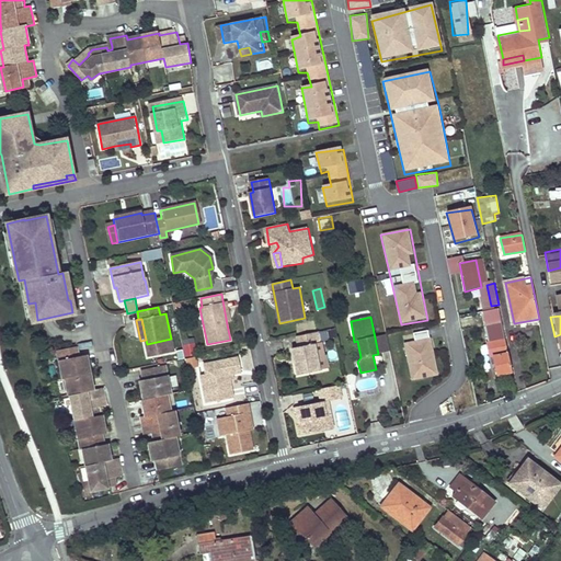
[(499,335),(488,338),(489,342),(488,343),(491,357),(493,357),(497,375),(512,371),(503,330),(497,331),(499,335)]
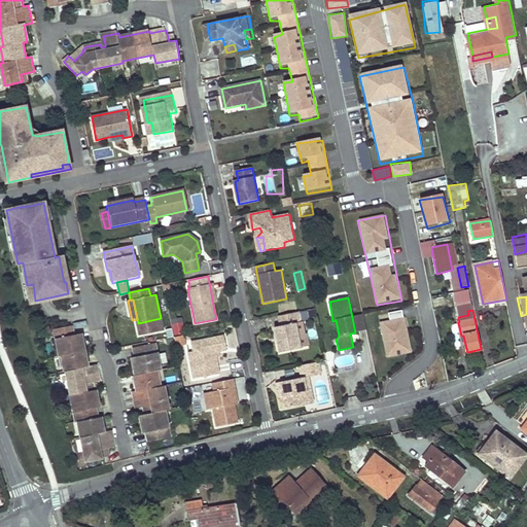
[(297,312),(280,315),(282,325),(276,326),(281,352),(301,347),(295,322),(300,321),(297,312)]
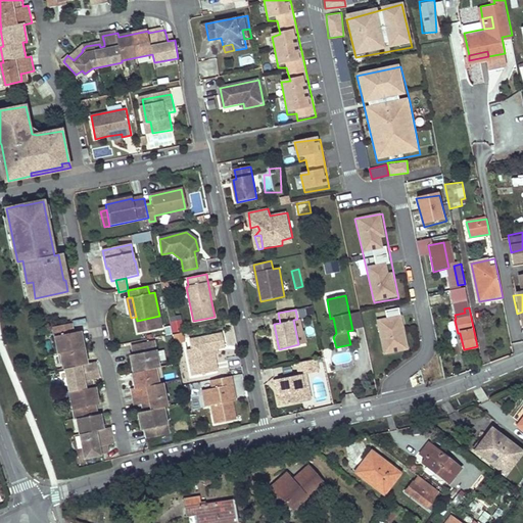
[(360,312),(349,315),(352,330),(363,328),(360,312)]
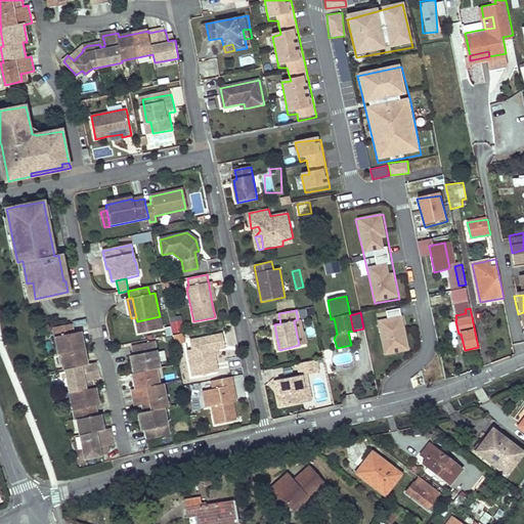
[(162,323),(160,316),(137,321),(138,329),(162,323)]
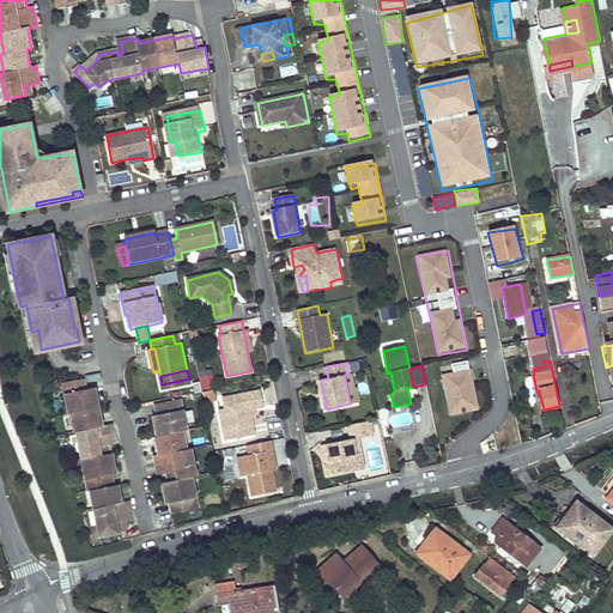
[(450,418),(479,411),(472,371),(441,376),(450,418)]
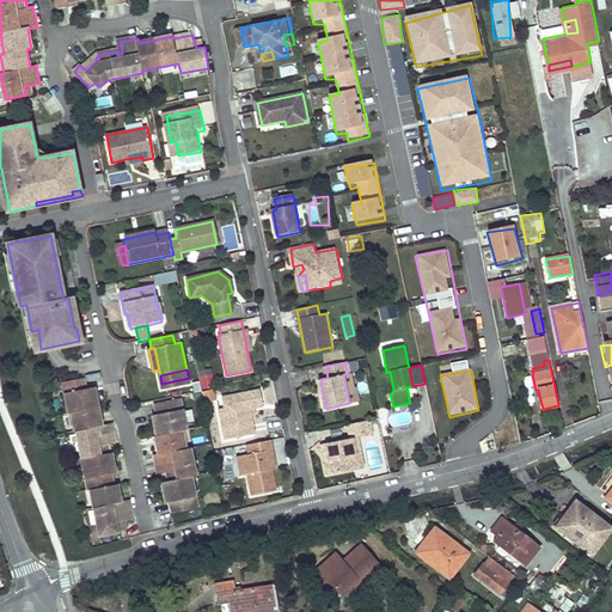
[(109,444),(116,442),(114,433),(112,423),(103,426),(93,387),(86,389),(83,375),(62,379),(69,412),(72,412),(75,432),(78,430),(89,490),(92,489),(102,534),(122,531),(121,524),(126,524),(134,521),(132,509),(129,500),(123,501),(118,484),(115,484),(112,473),(117,472),(112,453),(110,453),(104,454),(103,445),(109,444)]
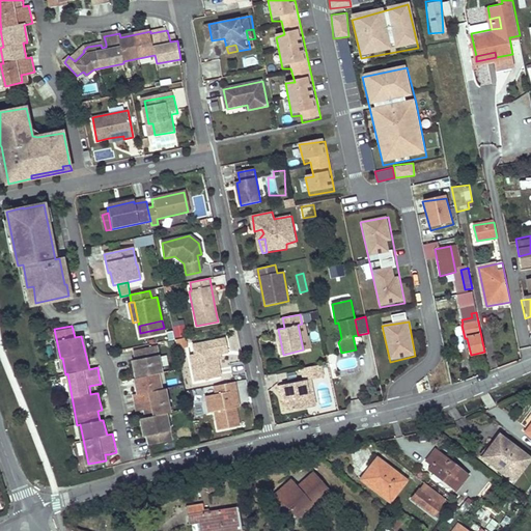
[(175,339),(173,331),(165,333),(167,341),(175,339)]
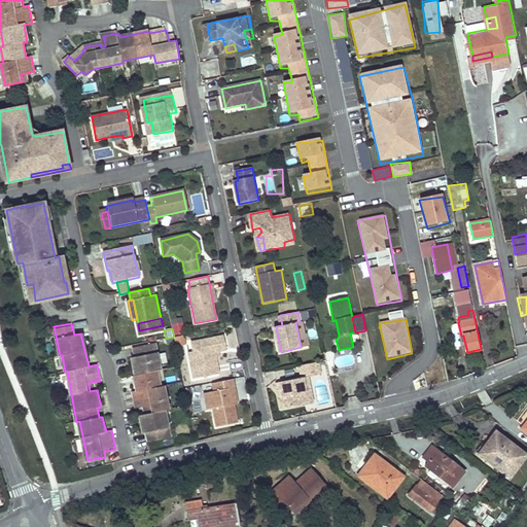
[(224,336),(190,342),(192,352),(195,362),(190,363),(194,379),(218,373),(214,351),(226,348),(224,336)]
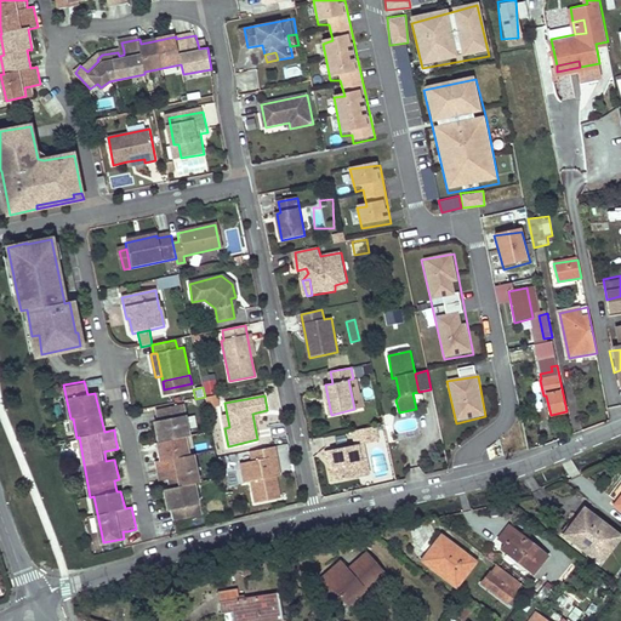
[(220,408),(217,397),(206,399),(209,409),(220,408)]
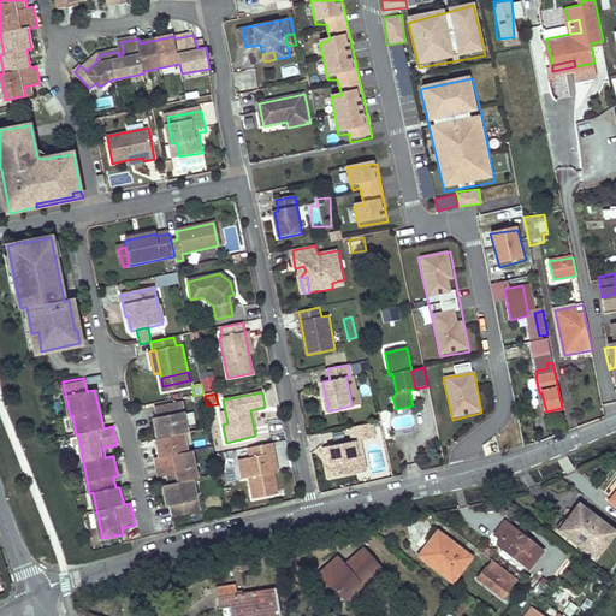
[(179,398),(155,403),(158,419),(154,420),(157,439),(155,439),(159,458),(155,460),(159,479),(167,477),(173,477),(175,484),(169,485),(164,486),(169,508),(172,508),(175,517),(199,513),(193,480),(197,479),(190,451),(185,452),(182,434),(187,433),(179,398)]
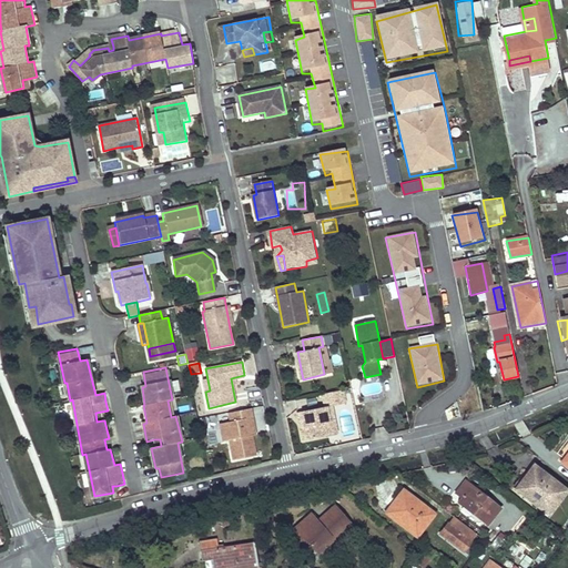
[(345,389),(322,394),(325,407),(298,412),(305,447),(333,443),(331,432),(333,428),(332,422),(336,421),(333,406),(336,405),(341,401),(347,399),(345,389)]
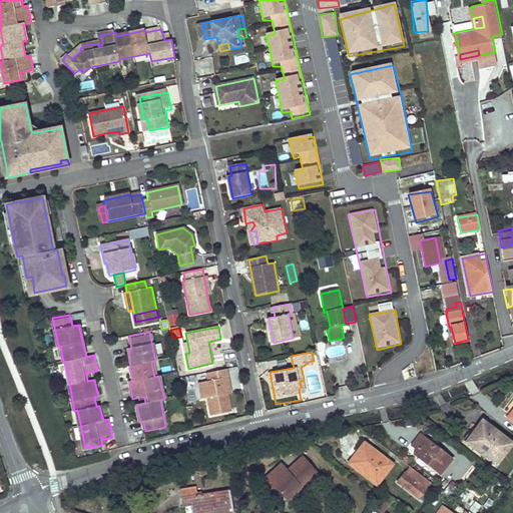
[(208,381),(199,382),(201,398),(205,397),(209,416),(230,412),(227,394),(225,395),(222,379),(229,377),(227,369),(207,373),(208,381)]
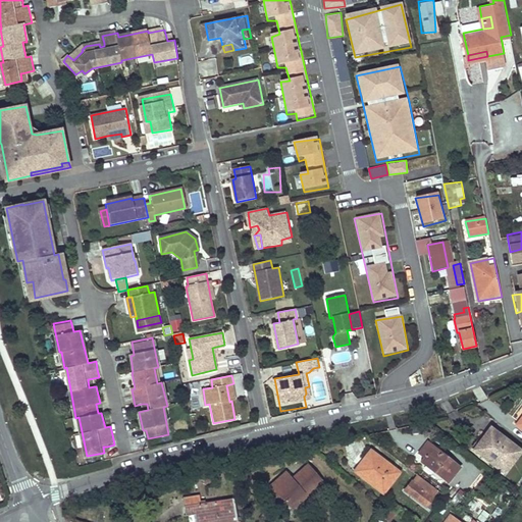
[(233,383),(226,385),(229,402),(231,401),(237,400),(233,383)]
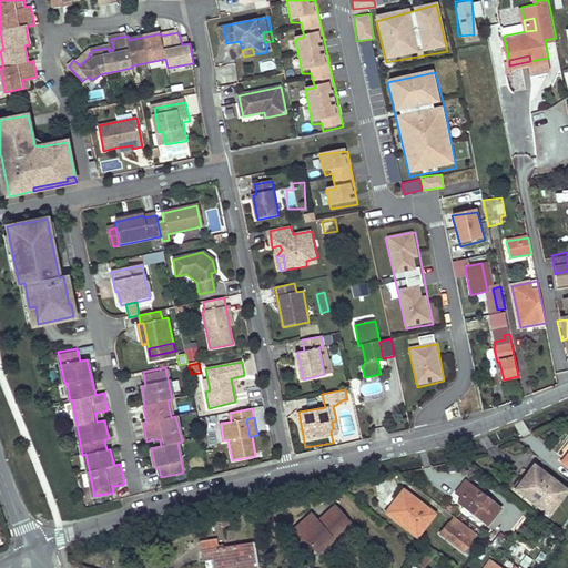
[(331,432),(333,443),(340,440),(336,421),(332,422),(333,428),(331,432)]
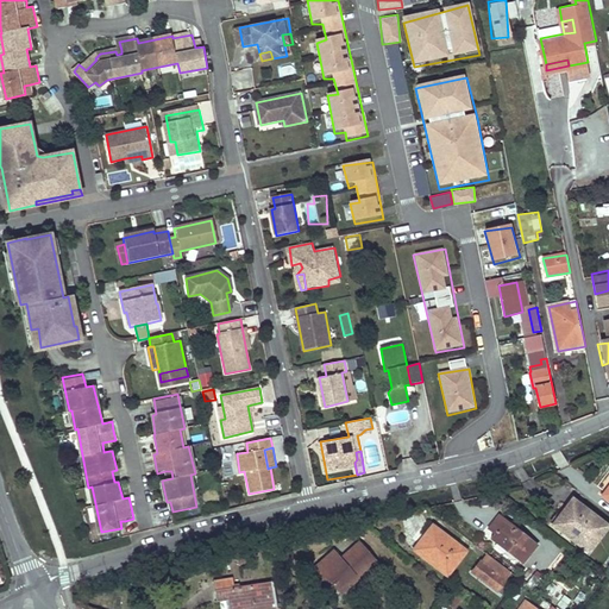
[(573,498),(554,522),(579,541),(577,544),(589,553),(608,526),(573,498)]
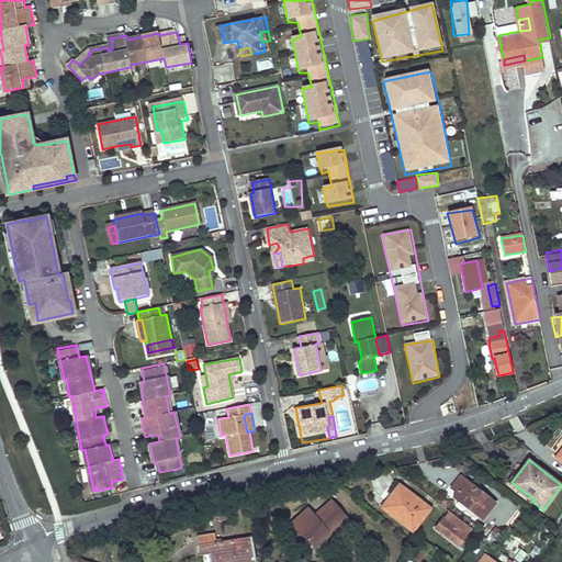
[(460,476),(451,487),(458,493),(454,497),(482,518),(494,502),(460,476)]
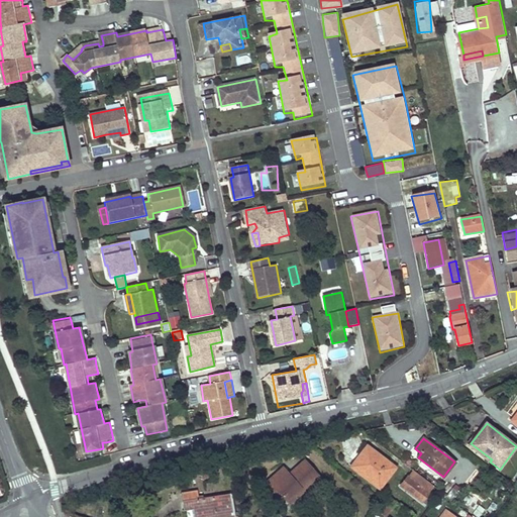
[(367,446),(350,468),(379,489),(395,468),(367,446)]
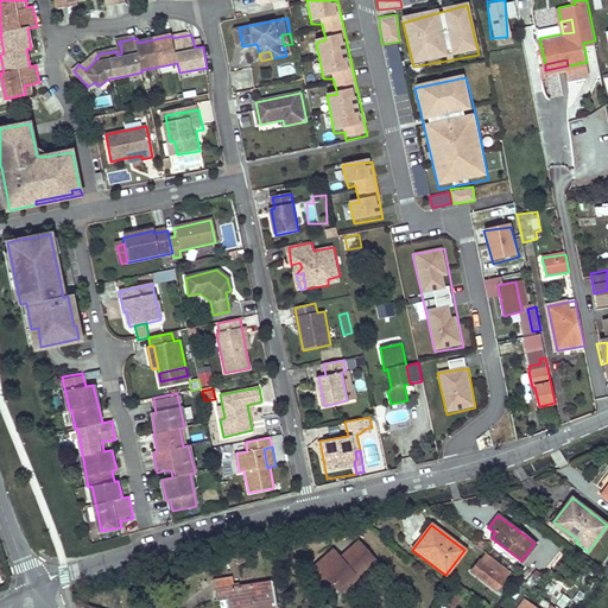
[(324,558),(310,570),(317,578),(321,575),(328,582),(335,590),(353,576),(356,580),(377,562),(359,542),(340,558),(330,565),(324,558)]
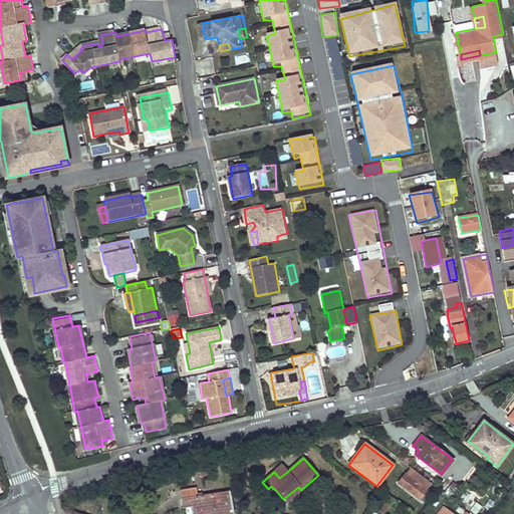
[(287,472),(281,465),(274,472),(279,478),(287,472)]
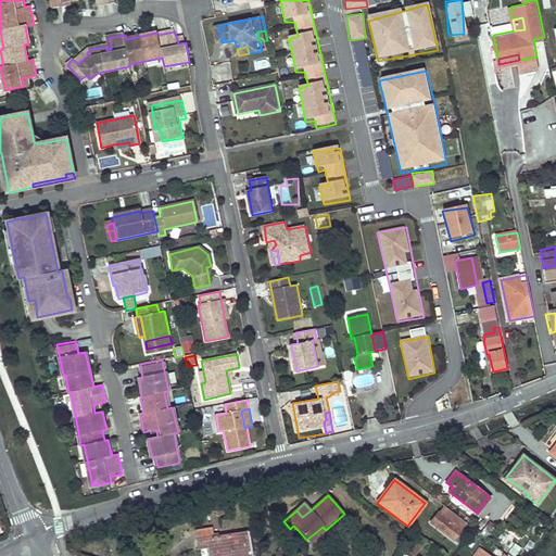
[(444,506),(431,522),(453,539),(466,522),(444,506)]
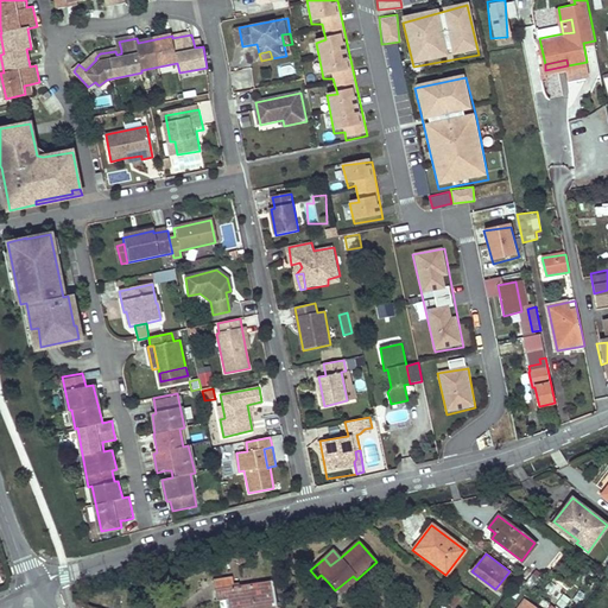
[(532,574),(525,583),(530,588),(537,578),(532,574)]
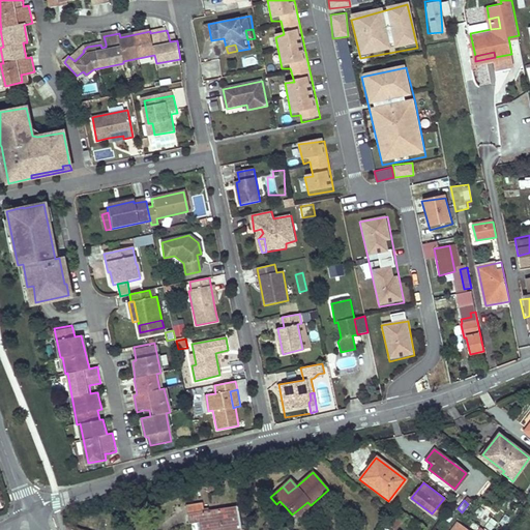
[(280,501),(276,504),(282,510),(286,507),(280,501)]
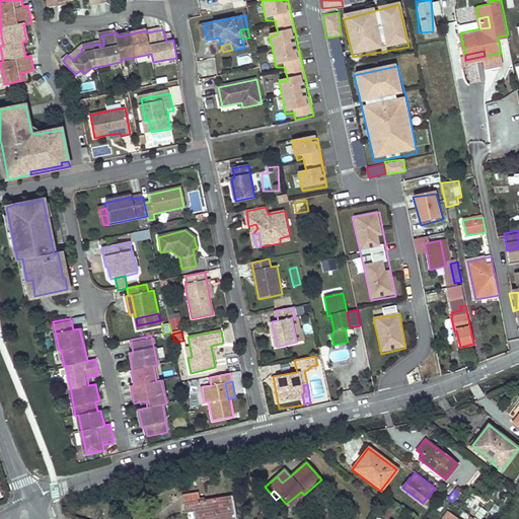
[(304,495),(301,492),(286,504),(289,508),(304,495)]
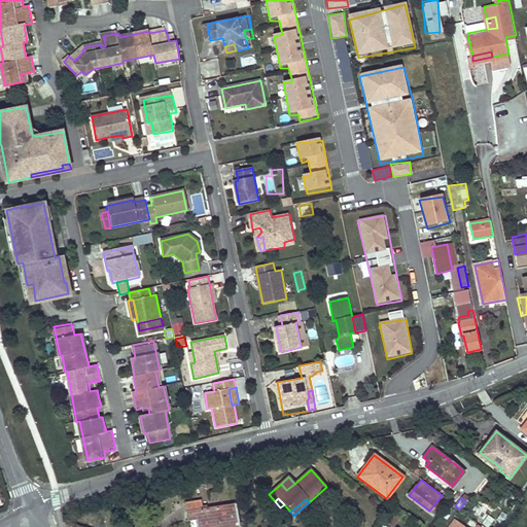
[(199,503),(184,504),(186,522),(197,521),(198,526),(239,526),(240,526),(237,504),(200,510),(199,503)]
